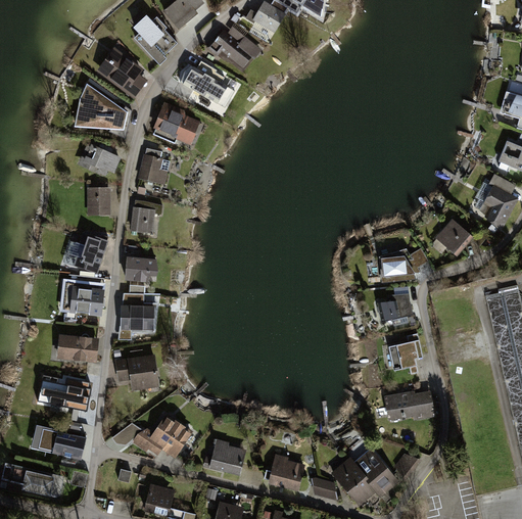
[(206,7),(200,0),(176,0),(161,12),(177,32),(206,7)]
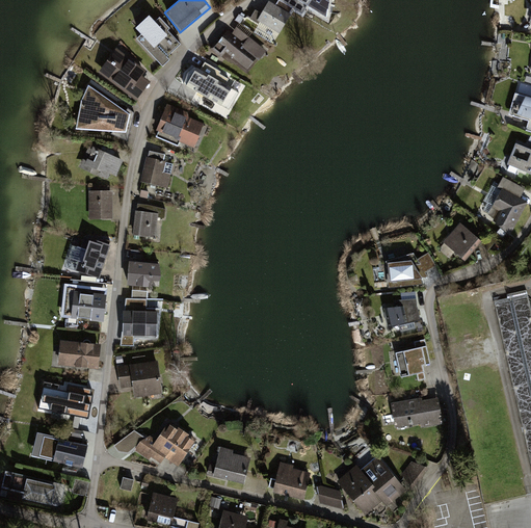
[(295,0),(310,9),(316,0),(295,0)]
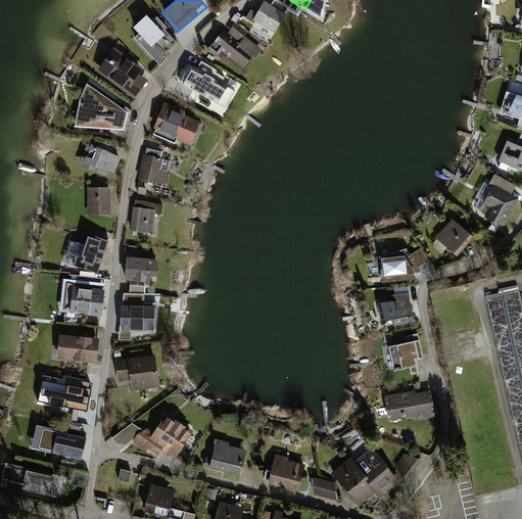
[(285,13),(264,1),(256,13),(250,9),(244,19),(252,24),(247,33),(268,44),(285,13)]
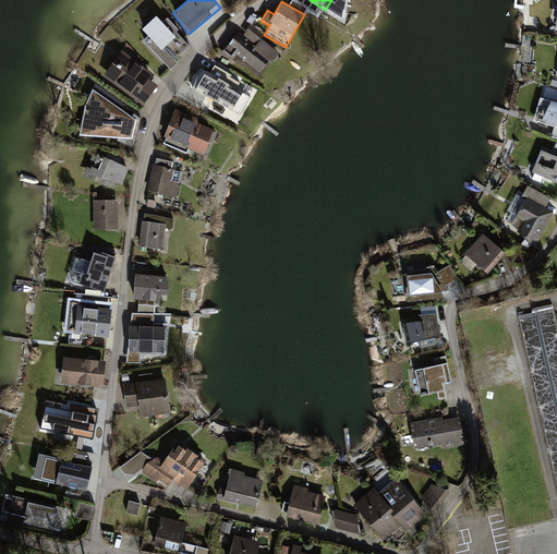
[(166,17),(141,40),(165,67),(190,43),(166,17)]
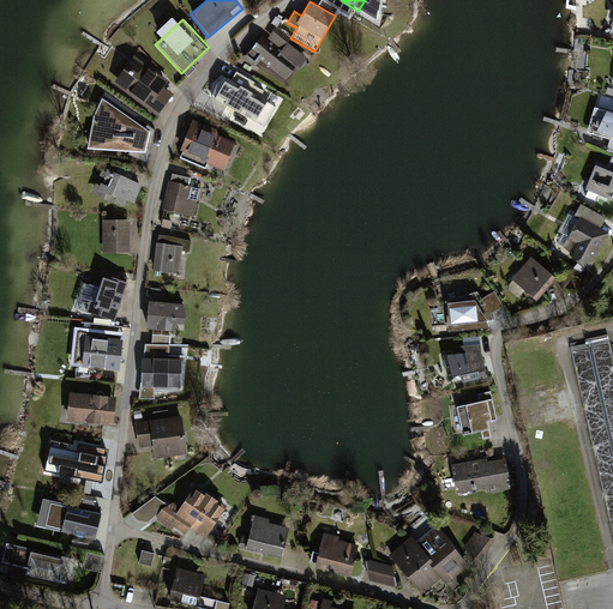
[(268,35),(262,30),(240,55),(253,66),(259,60),(283,80),(295,67),(299,70),(310,58),(274,28),(268,35)]
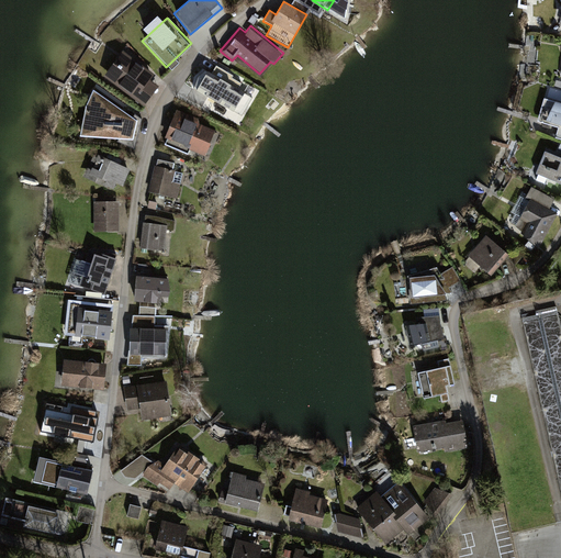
[(153,77),(121,53),(104,77),(145,107),(159,87),(150,80),(153,77)]
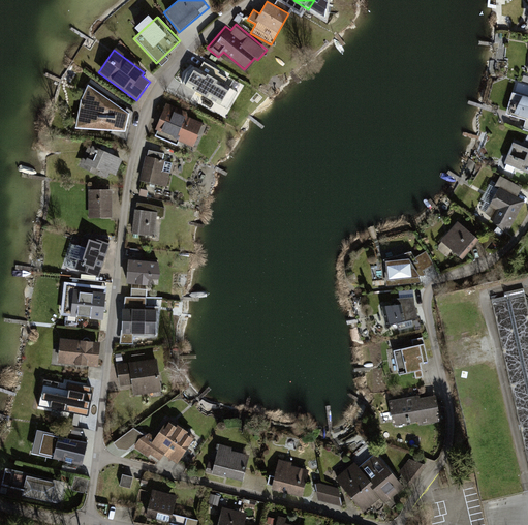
[(222,71),(202,60),(185,89),(219,107),(230,87),(217,80),(222,71)]
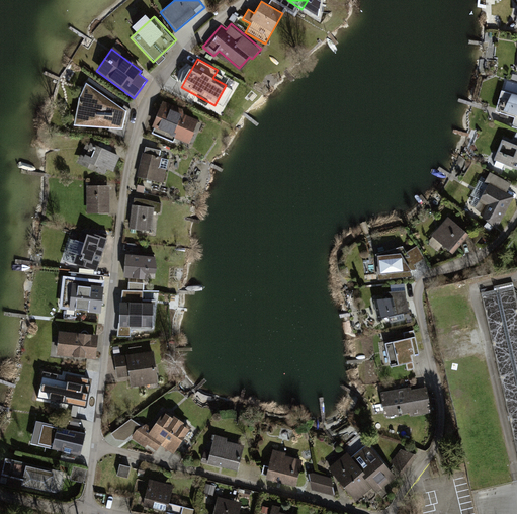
[(125,108),(85,82),(78,95),(73,122),(121,126),(125,108)]
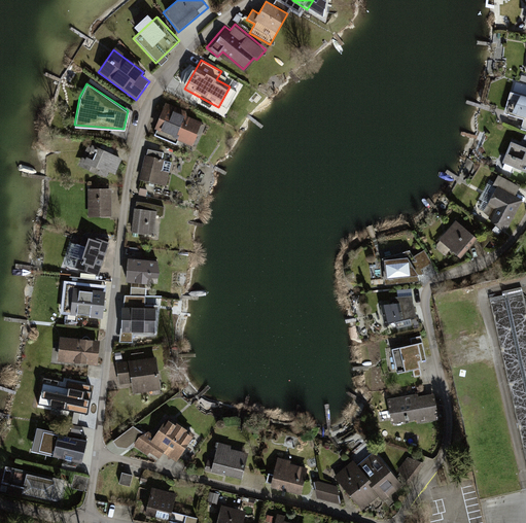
[(525,98),(510,94),(503,117),(525,123),(525,98)]
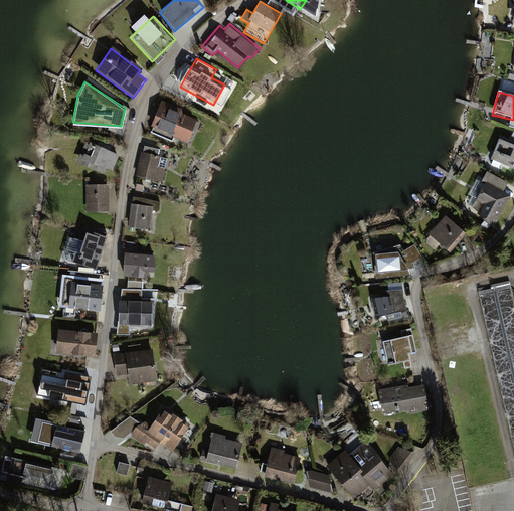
[(183,106),(161,98),(148,131),(174,141),(176,136),(192,142),(200,120),(181,113),(183,106)]
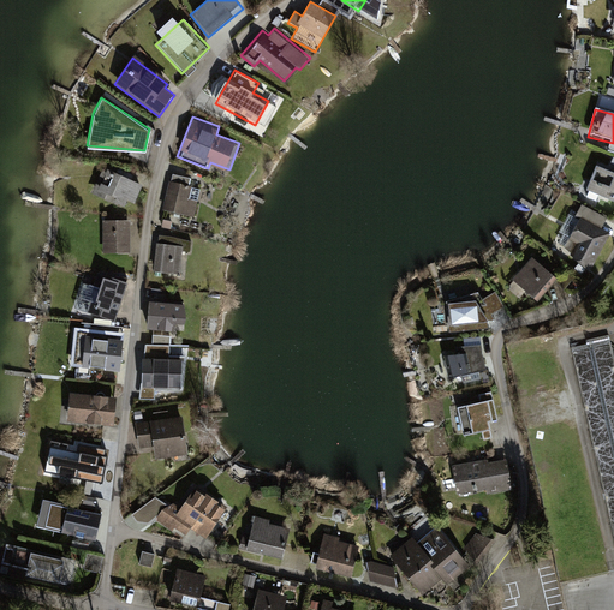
[(142,180),(103,163),(90,195),(129,210),(142,180)]
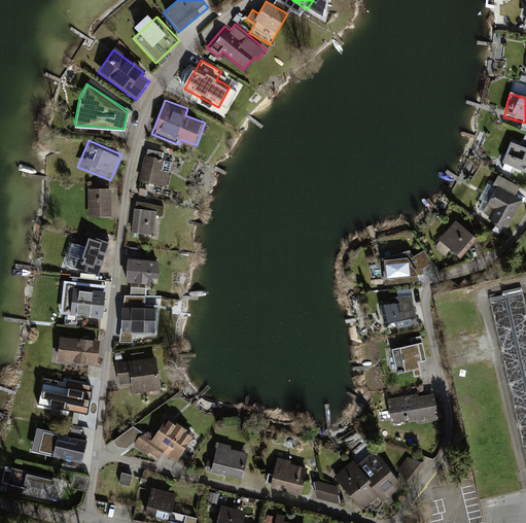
[(525,145),(514,140),(504,161),(525,170),(525,145)]
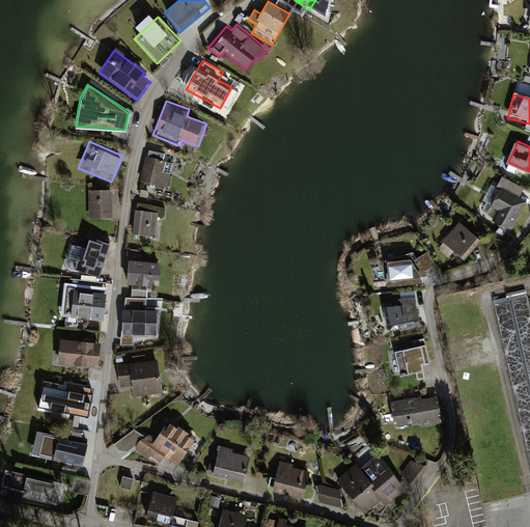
[(172,159),(143,154),(138,184),(166,189),(172,159)]
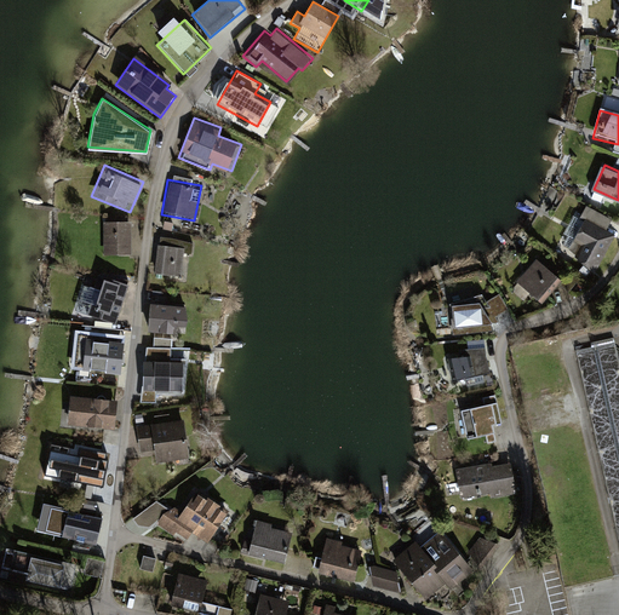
[(618,241),(618,223),(586,203),(560,247),(600,272),(618,241)]
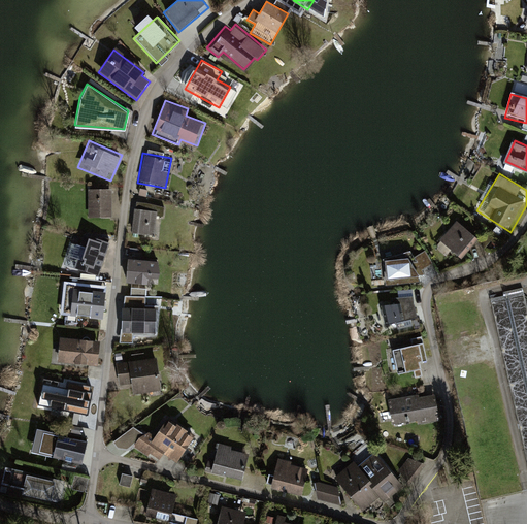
[(111,187),(87,188),(88,217),(111,216),(111,187)]
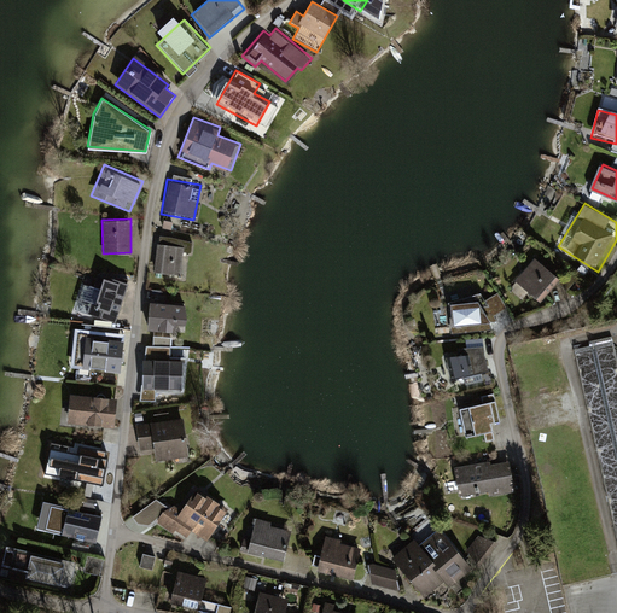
[(190,239),(158,234),(153,273),(184,276),(190,239)]
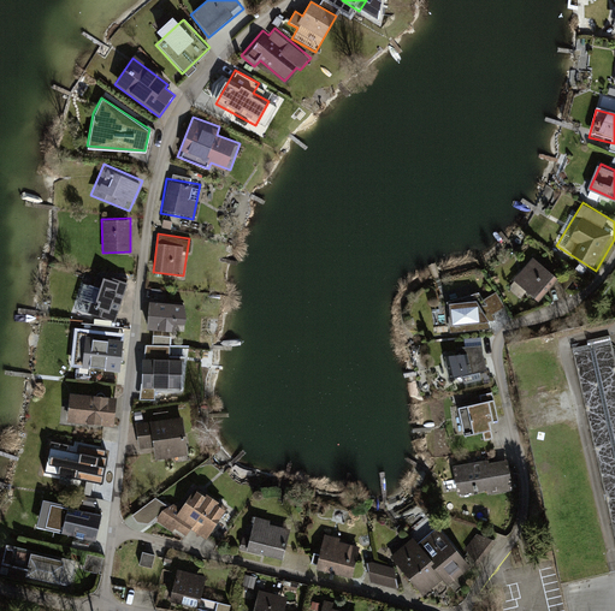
[(556,277),(532,256),(512,280),(536,301),(556,277)]
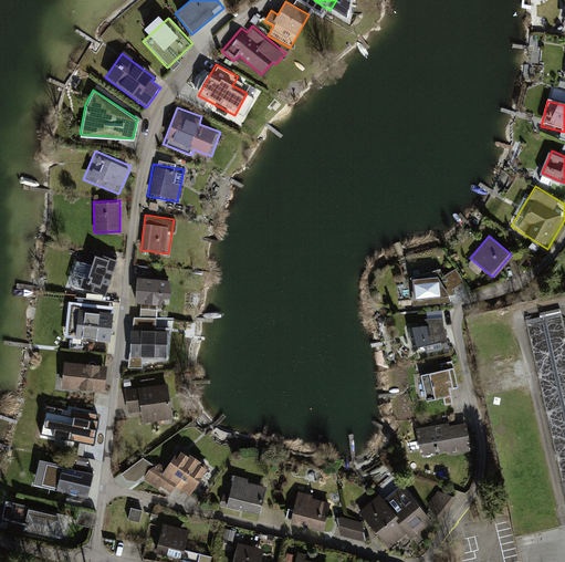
[(117,258),(87,249),(76,287),(105,295),(117,258)]
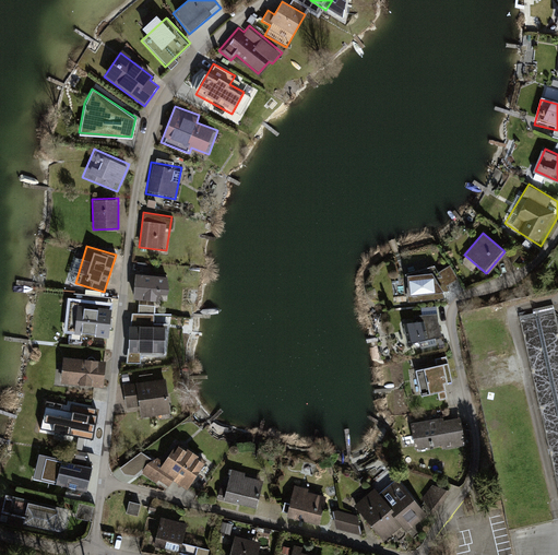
[(436,262),(402,273),(406,306),(442,302),(444,285),(458,279),(449,264),(439,270),(436,262)]
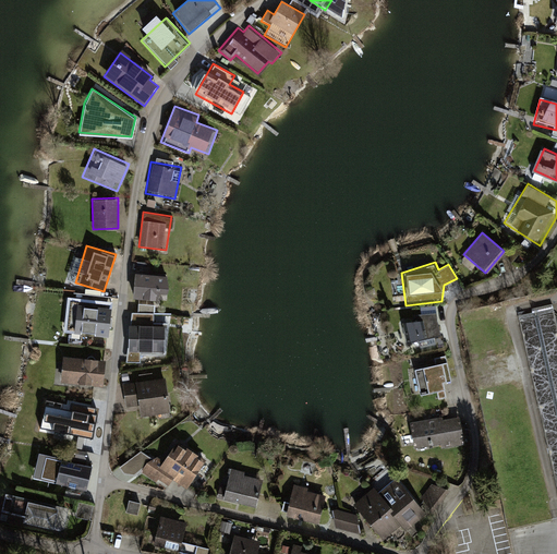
[(168,275),(134,272),(132,299),(157,301),(158,296),(167,297),(168,275)]
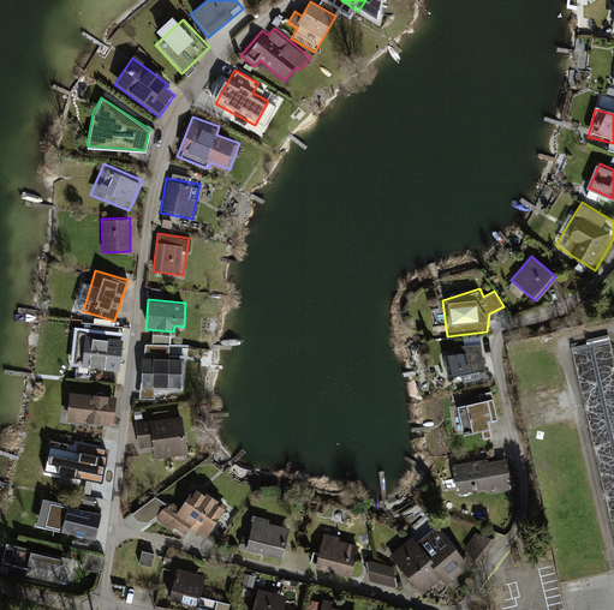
[(439,305),(424,306),(425,323),(440,322),(439,305)]
